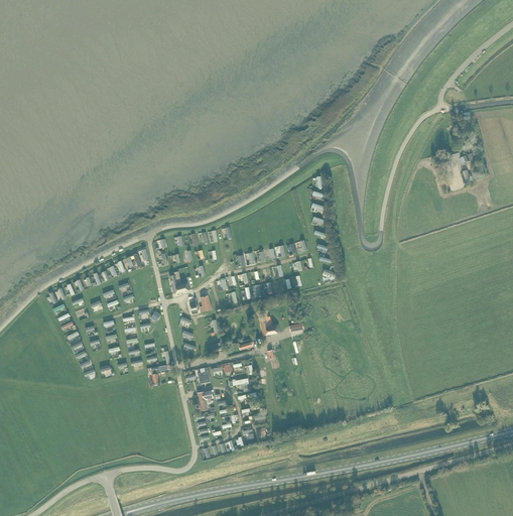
[(393,63),(391,71),(398,73),(404,54),(401,53),(398,60),(397,65),(393,63)]
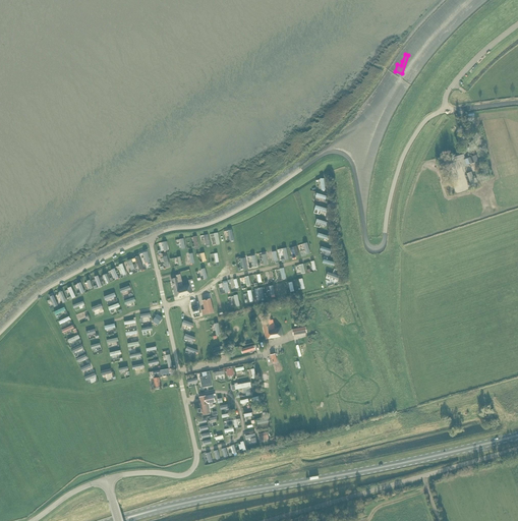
[(481,161),(479,156),(468,160),(470,165),(481,161)]
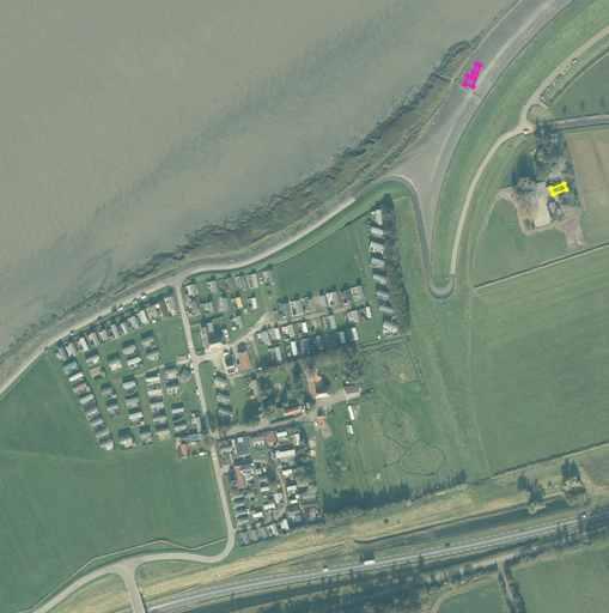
[(558,202),(552,205),(554,210),(556,217),(565,214),(561,207),(560,207),(558,202)]
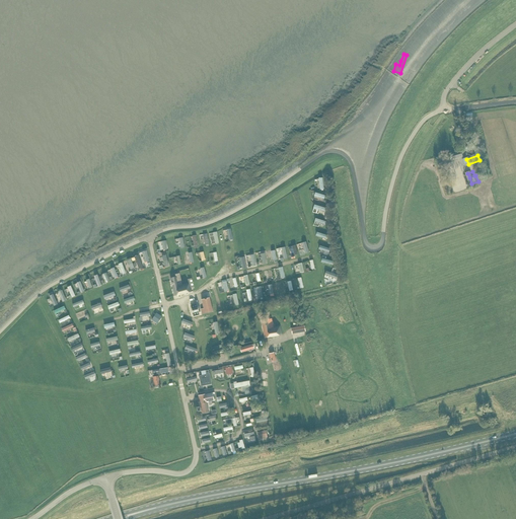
[(320,189),(324,189),(322,177),(315,178),(316,182),(318,181),(320,189)]
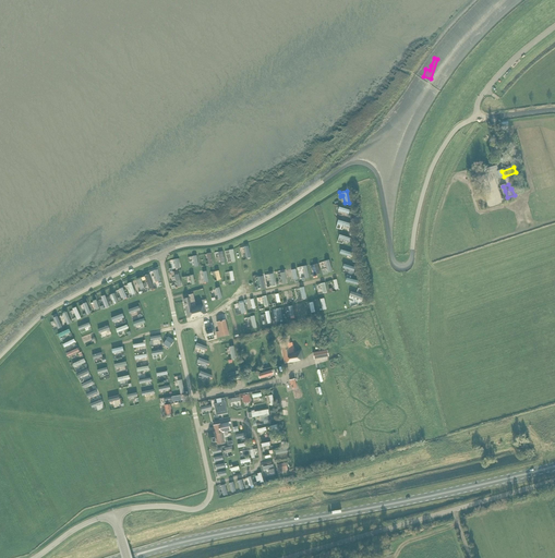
[(337,242),(342,243),(344,240),(349,242),(350,237),(339,233),(337,242)]
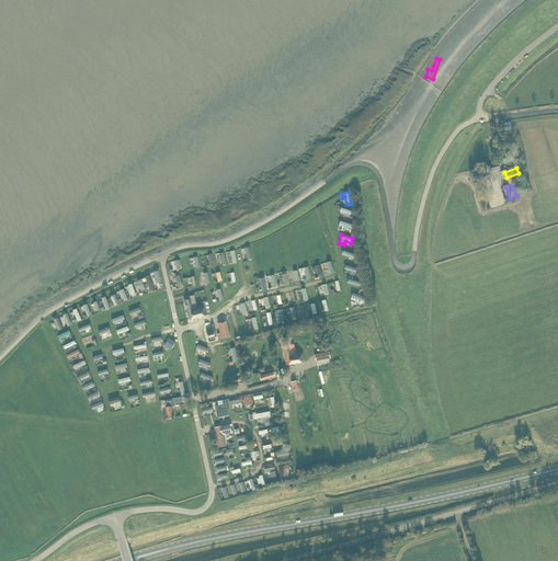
[(323,266),(325,274),(332,272),(330,262),(327,262),(327,266),(323,266)]
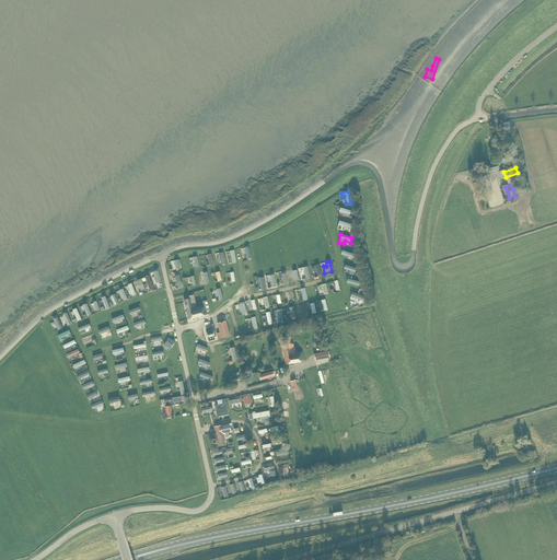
[(288,275),(293,273),(293,280),(299,279),(298,270),(288,270),(288,275)]
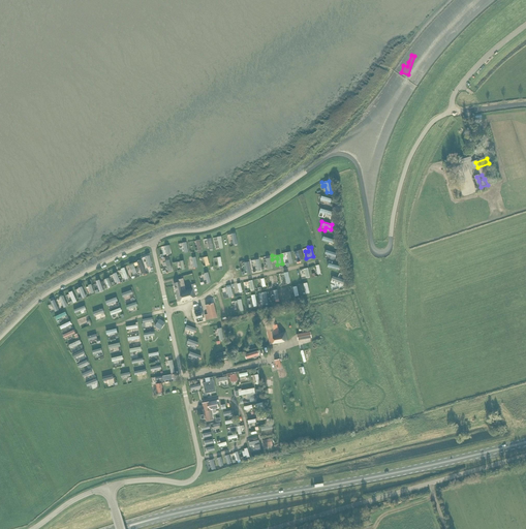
[(214,257),(214,260),(217,260),(218,267),(222,266),(221,256),(214,257)]
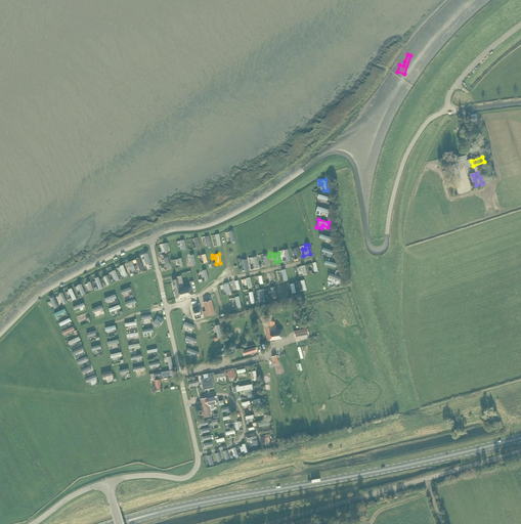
[(175,259),(176,265),(179,265),(180,266),(183,265),(182,257),(175,259)]
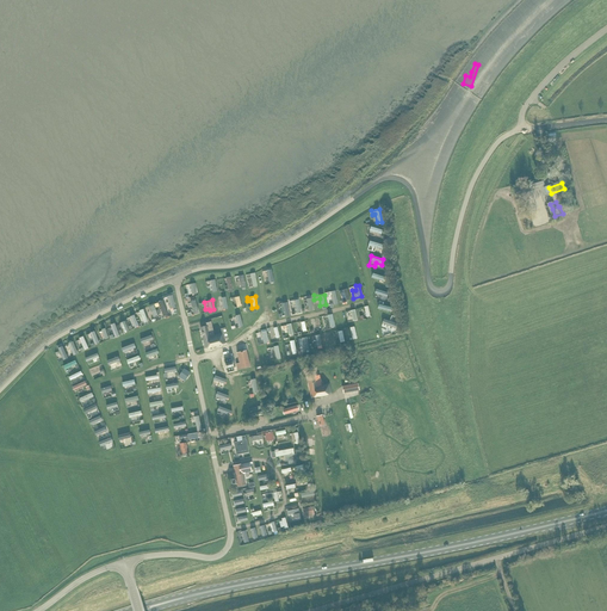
[(204,327),(209,349),(229,344),(228,339),(231,339),(229,328),(224,329),(225,334),(218,335),(215,322),(210,323),(210,326),(204,327)]
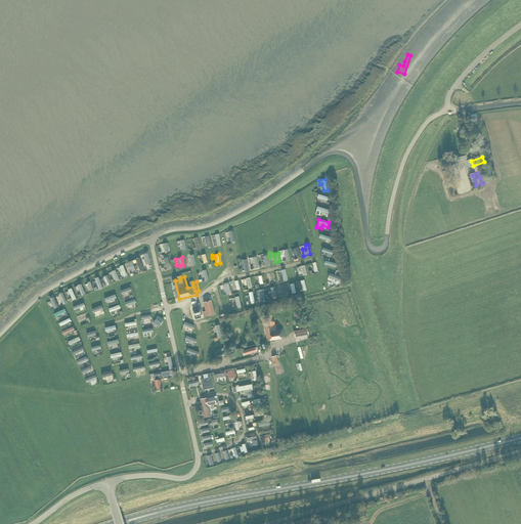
[(55,296),(57,303),(55,303),(55,305),(67,302),(64,294),(55,296)]
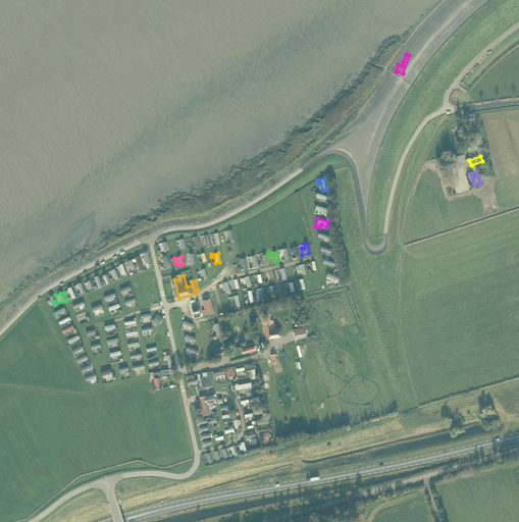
[(52,298),(47,300),(50,308),(56,306),(52,298)]
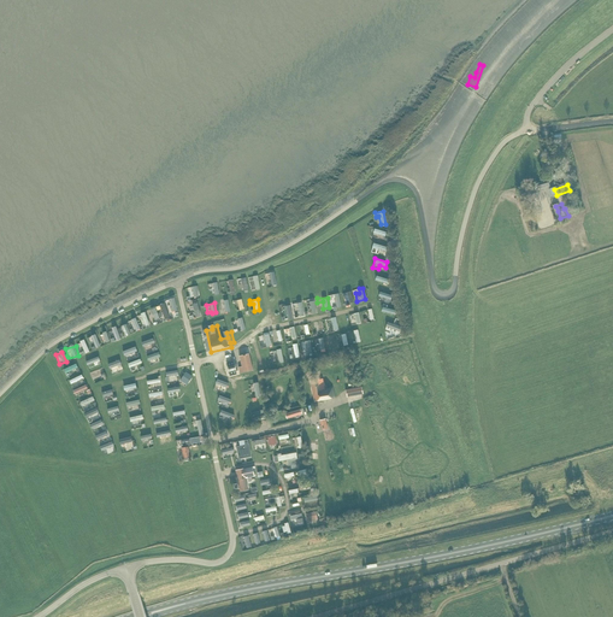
[(257,370),(252,354),(242,357),(246,366),(242,368),(243,374),(257,370)]
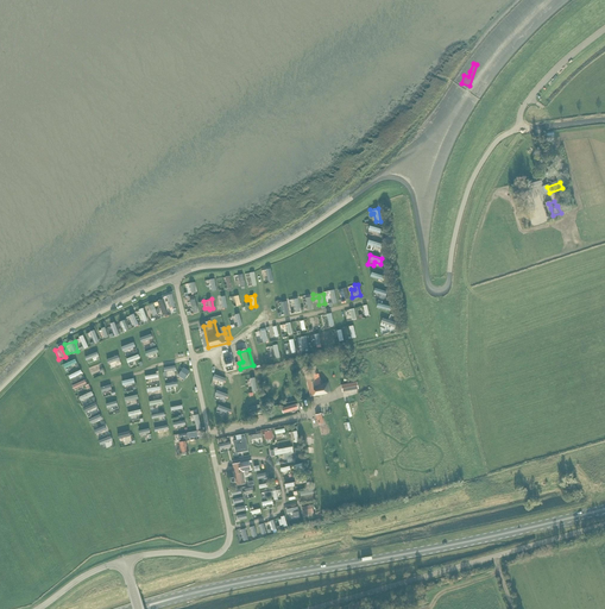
[(235,366),(238,366),(237,359),(234,360),(233,356),(227,358),(229,371),(237,370),(235,366)]
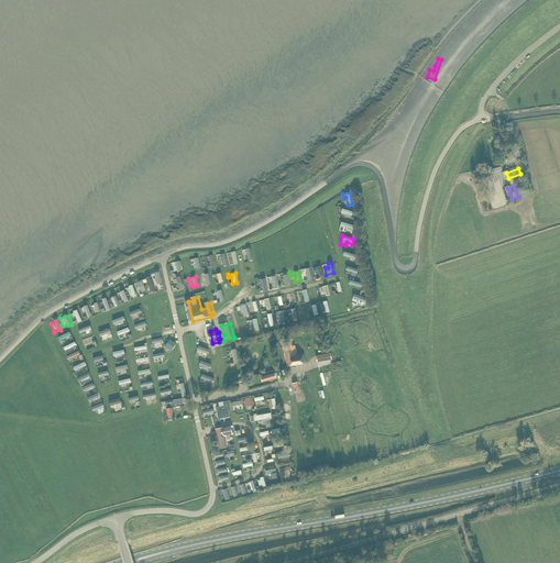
[(69,331),(58,337),(61,340),(70,335),(69,331)]
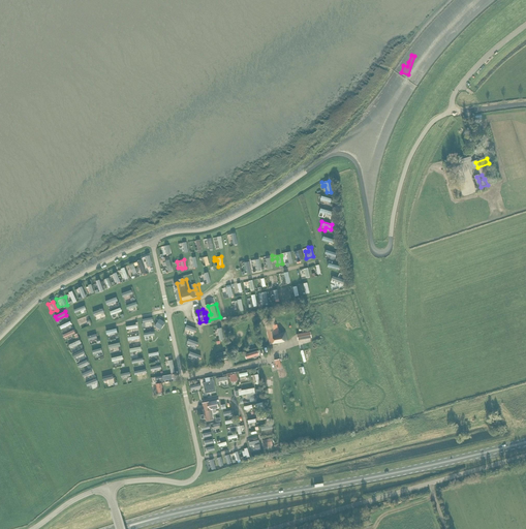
[(158,324),(164,329),(167,323),(161,319),(158,324)]
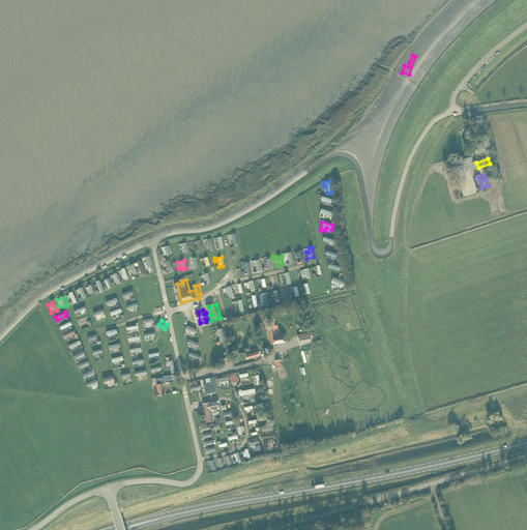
[(70,321),(59,326),(60,329),(71,324),(70,321)]
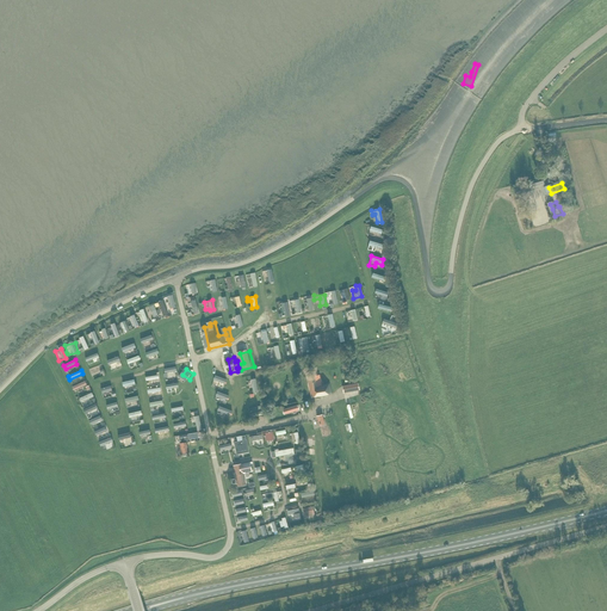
[(315,397),(335,394),(333,383),(324,386),(323,375),(311,377),(315,397)]
